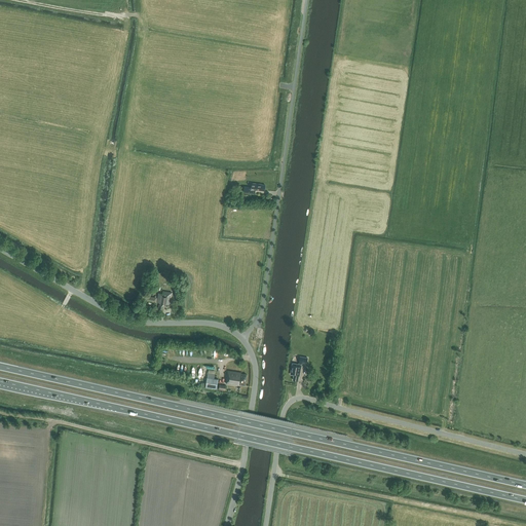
[(252,183),(252,187),(246,187),(245,193),(251,193),(251,189),(261,190),(265,190),(265,185),(261,185),(261,184),(252,183)]
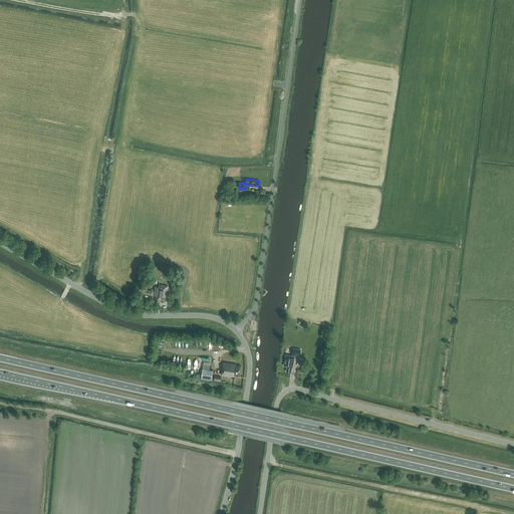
[(167,297),(168,285),(160,284),(159,286),(156,286),(155,291),(142,289),(142,293),(154,294),(154,295),(157,295),(156,301),(160,301),(160,299),(164,299),(165,296),(167,297)]
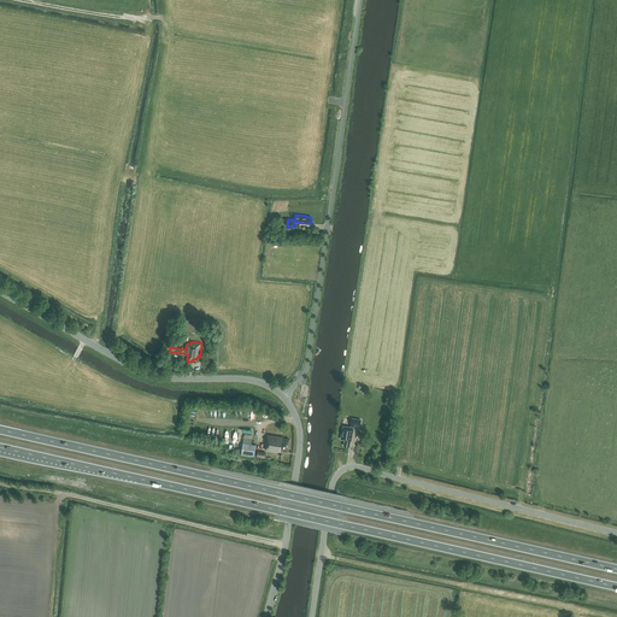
[(351,447),(353,429),(353,428),(353,427),(359,428),(360,421),(352,419),(351,428),(344,427),(341,440),(345,441),(345,446),(351,447)]
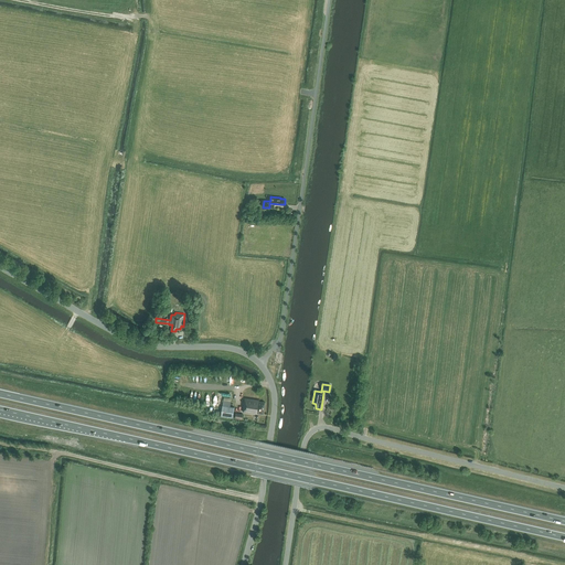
[(265,413),(266,401),(260,400),(260,398),(246,397),(245,406),(245,411),(258,413),(258,412),(265,413)]
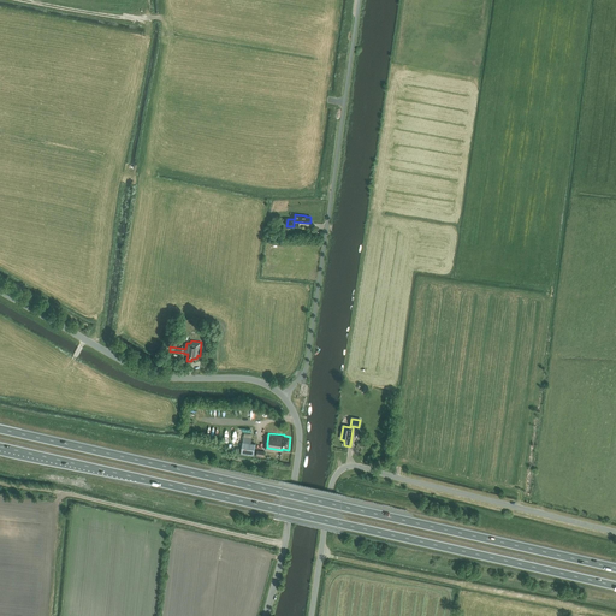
[(254,456),(255,444),(250,443),(252,438),(244,437),(241,454),(254,456)]
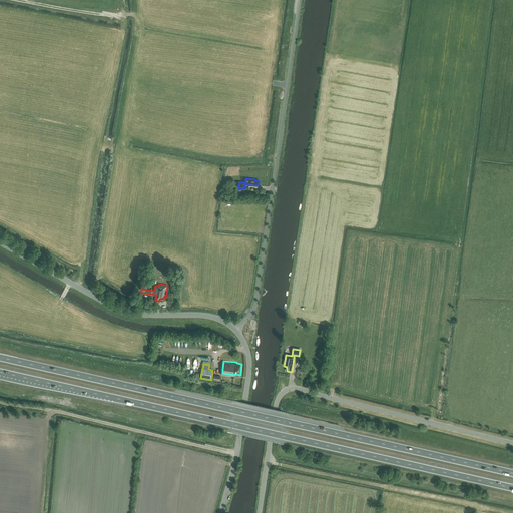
All buildings are outlined.
